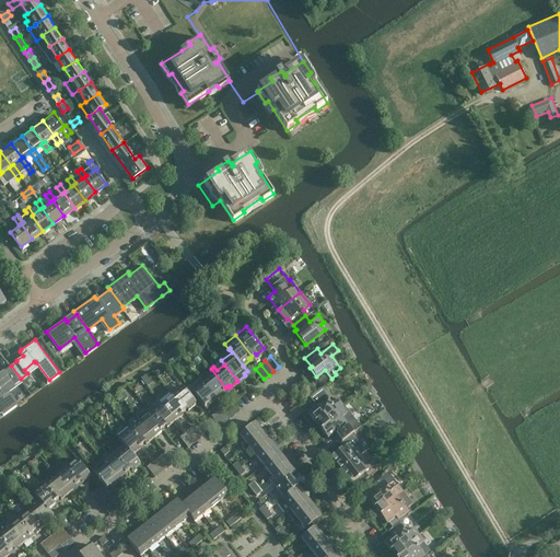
[(0,415),(3,413),(20,401),(11,387),(22,380),(21,379),(11,366),(8,368),(4,370),(4,369),(0,371),(0,415)]
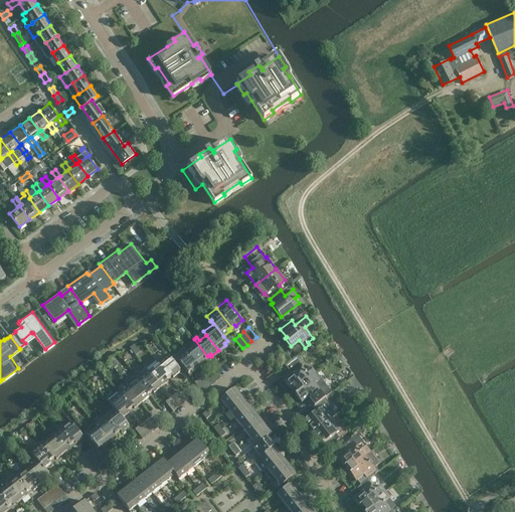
[(205,358),(207,356),(194,339),(191,341),(193,345),(187,350),(199,365),(206,360),(205,358)]
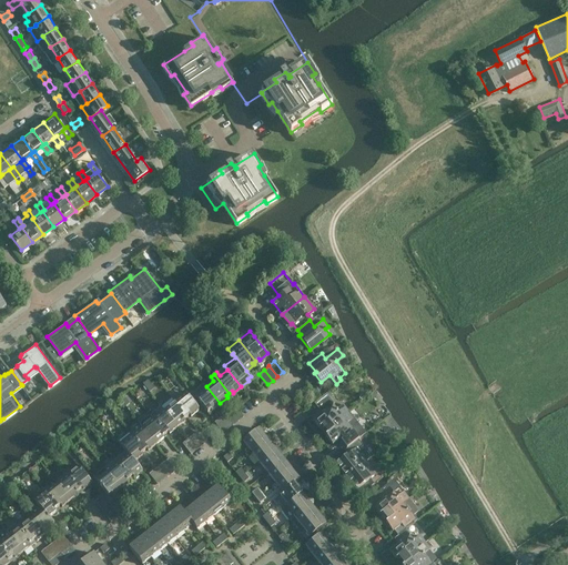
[(212,410),(220,403),(206,386),(199,393),(195,389),(192,392),(208,411),(211,407),(212,410)]
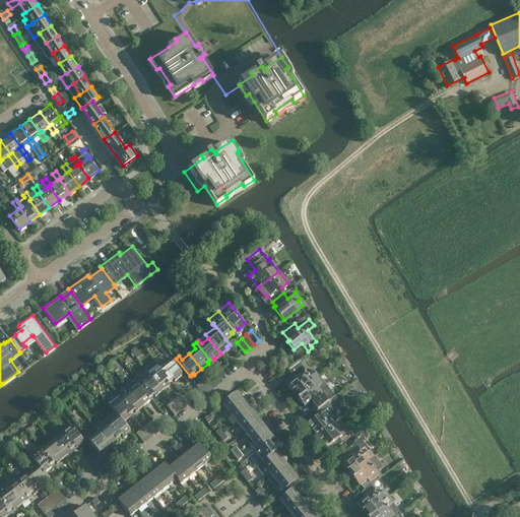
[(156,363),(171,380),(174,378),(175,379),(182,374),(170,358),(163,364),(159,360),(156,363)]
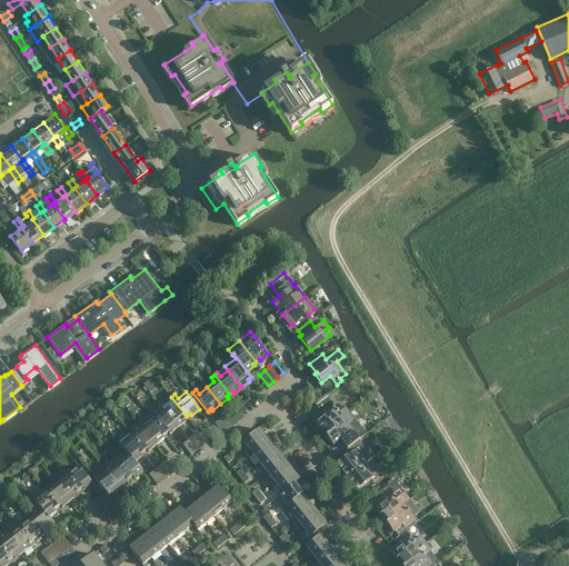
[(322,426),(325,429),(349,410),(343,404),(337,409),(332,404),(335,403),(327,393),(315,403),(322,411),(313,418),(320,427),(322,426)]
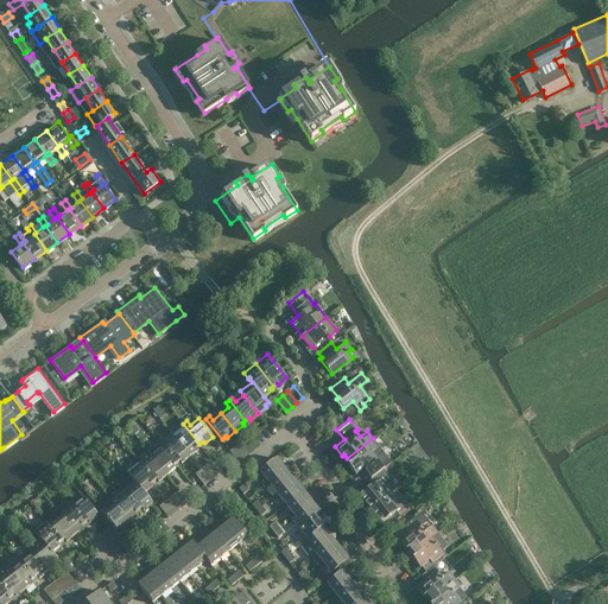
[(172,432),(190,455),(198,449),(197,446),(200,444),(183,424),(172,432)]
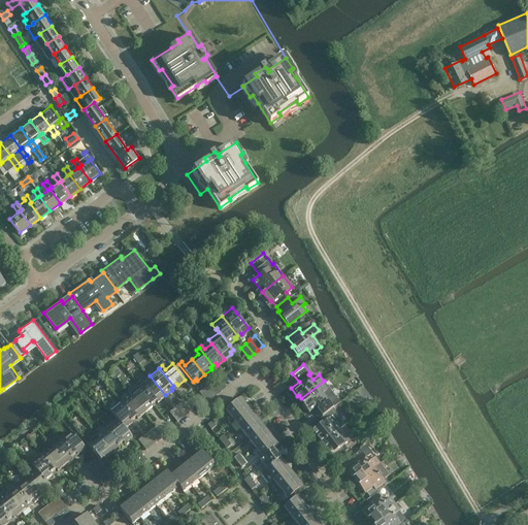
[(158,401),(165,395),(150,375),(139,384),(154,401),(156,399),(158,401)]
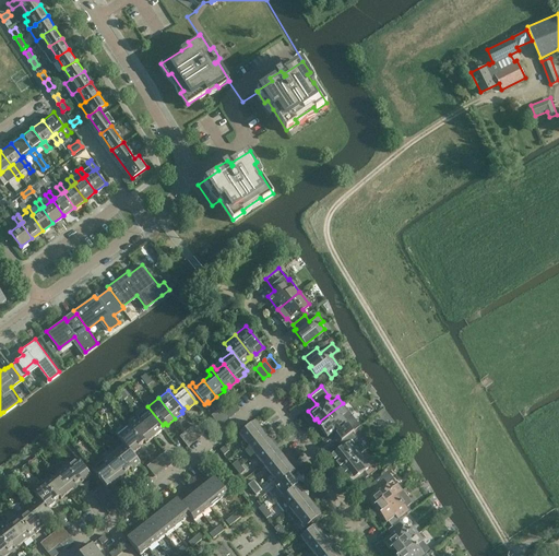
[(230,398),(226,401),(234,412),(239,407),(230,398)]
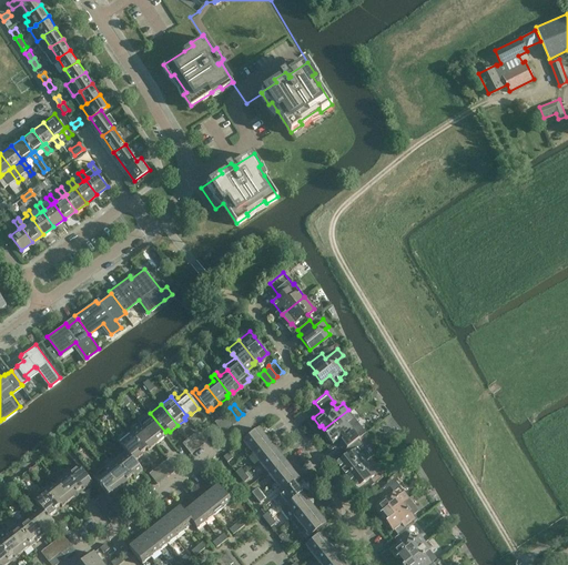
[(233,423),(237,419),(230,407),(224,412),(233,423)]
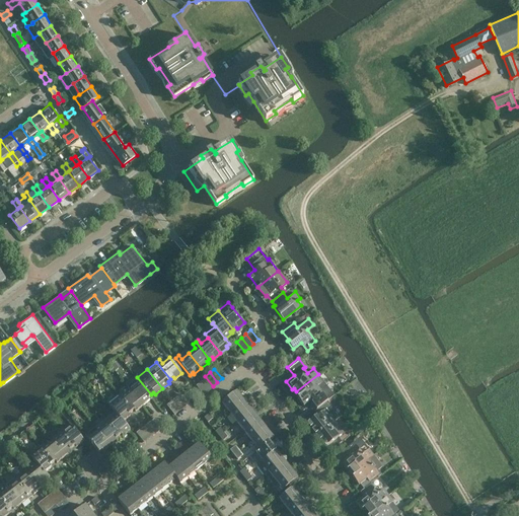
[(315,401),(325,393),(322,388),(320,389),(317,385),(323,379),(318,374),(296,391),(299,394),(297,396),(303,404),(311,397),(315,401)]
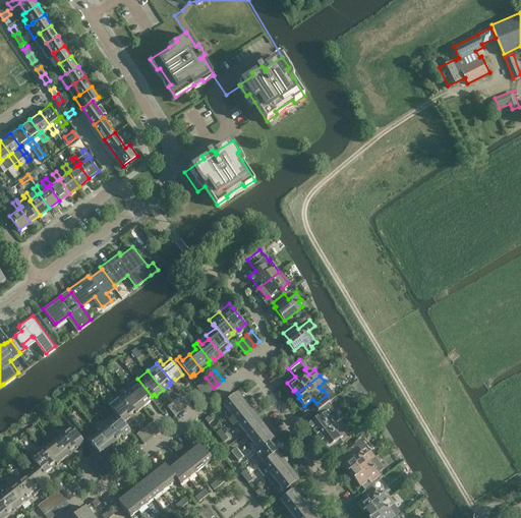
[(210,391),(214,388),(206,378),(201,381),(210,391)]
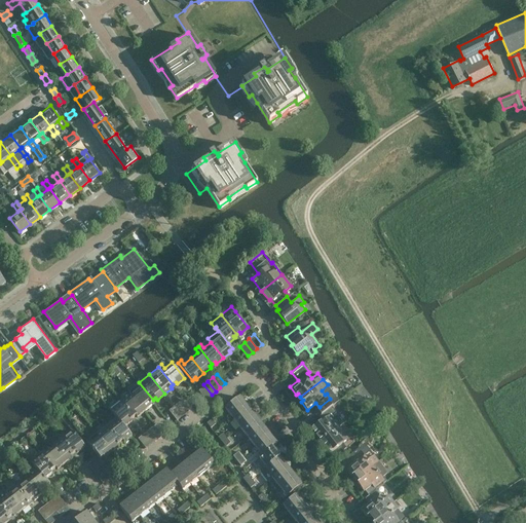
[(132,394),(144,409),(151,404),(150,402),(153,400),(139,382),(136,384),(139,388),(132,394)]
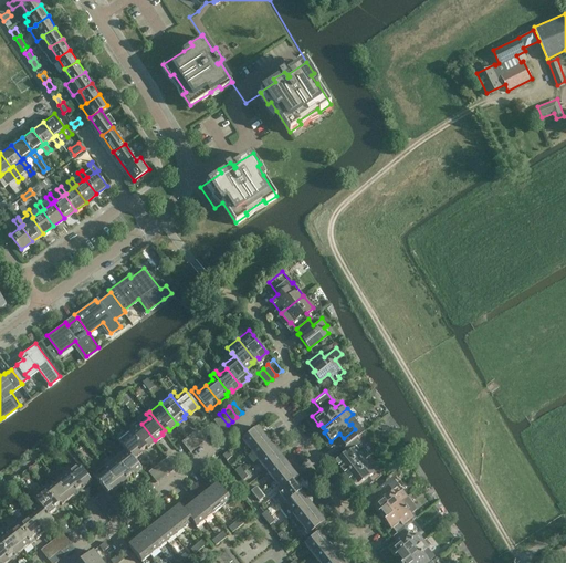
[(222,429),(228,425),(219,414),(213,418),(222,429)]
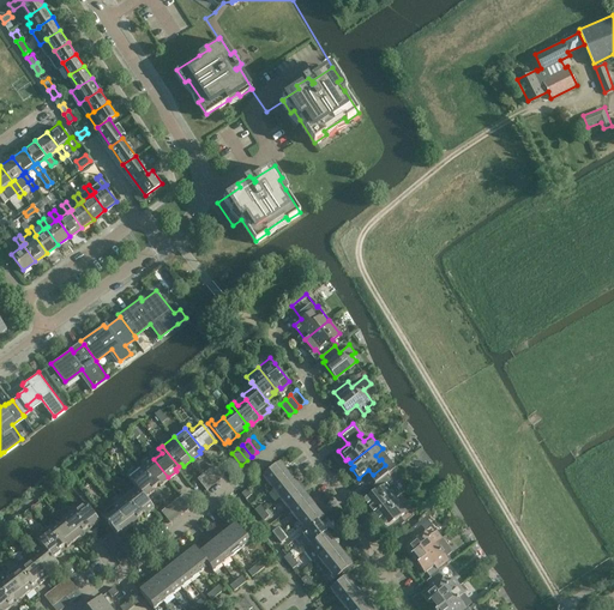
[(160,484),(168,477),(154,459),(145,465),(143,461),(139,464),(155,485),(158,483),(160,484)]
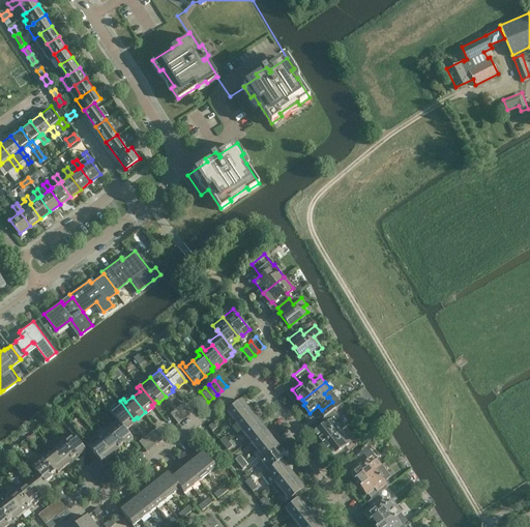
[(234,419),(248,408),(241,398),(226,410),(234,419)]
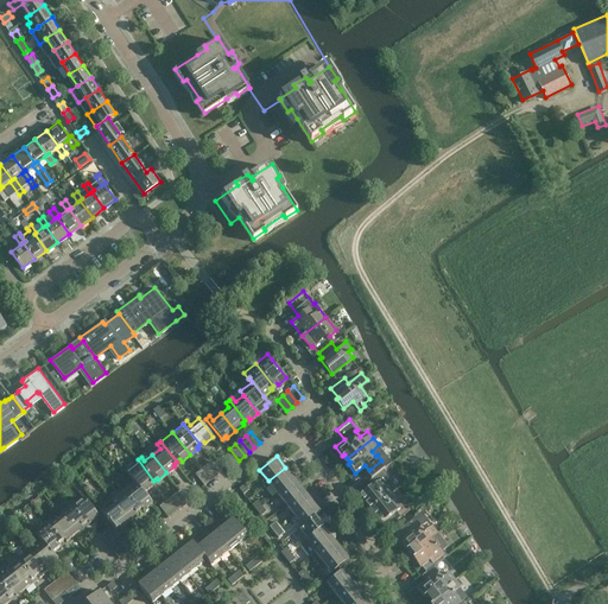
[(206,463),(215,475),(221,470),(211,458),(206,463)]
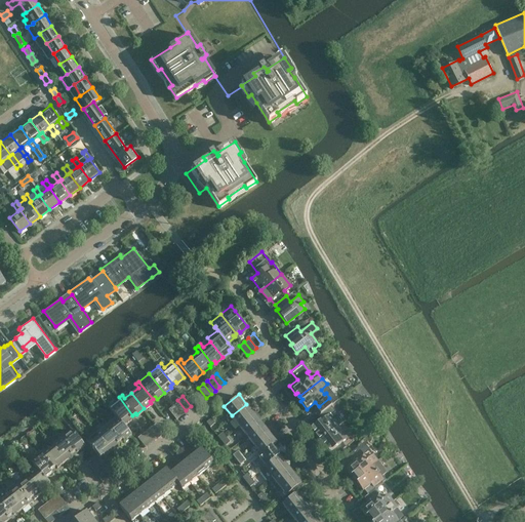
[(118,418),(124,425),(131,418),(130,417),(132,415),(119,397),(109,405),(116,414),(118,418)]
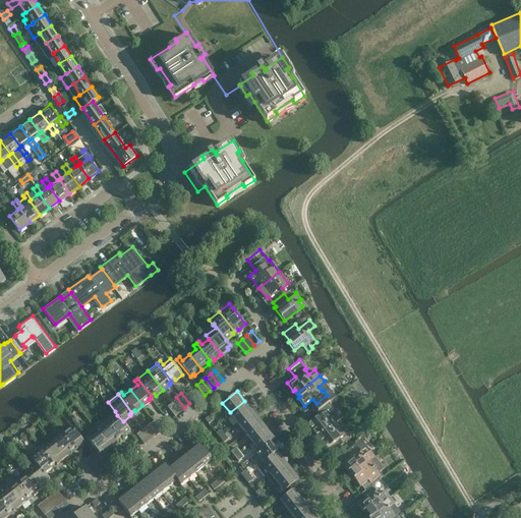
[(311,428),(316,436),(336,421),(328,411),(333,407),(329,401),(331,399),(327,395),(316,403),(320,408),(315,411),(319,415),(307,423),(311,428)]
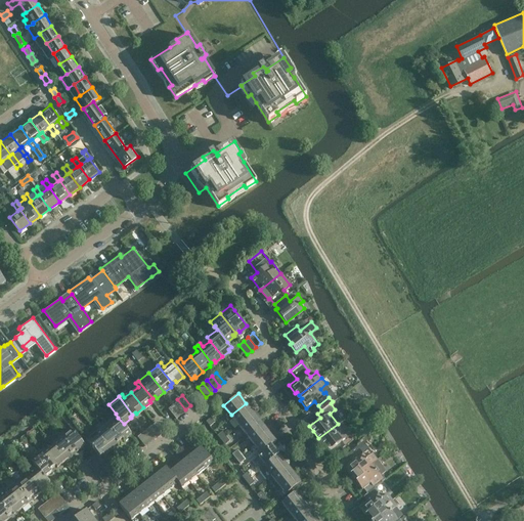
[(180,414),(185,409),(177,399),(173,403),(180,414)]
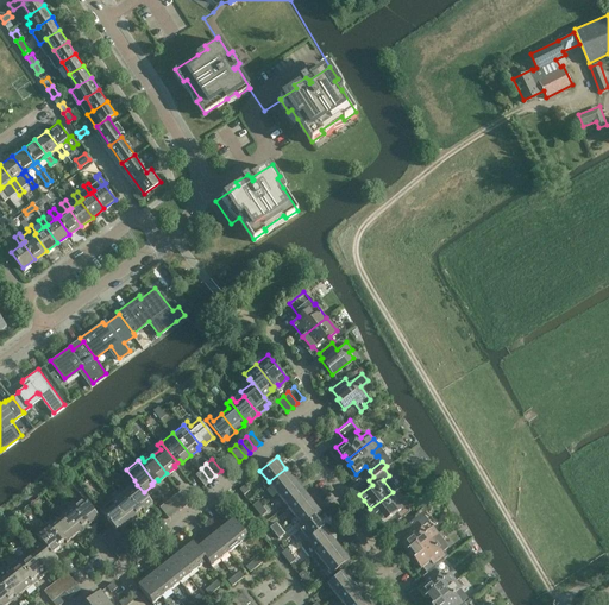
[(205,484),(209,480),(201,468),(195,472),(205,484)]
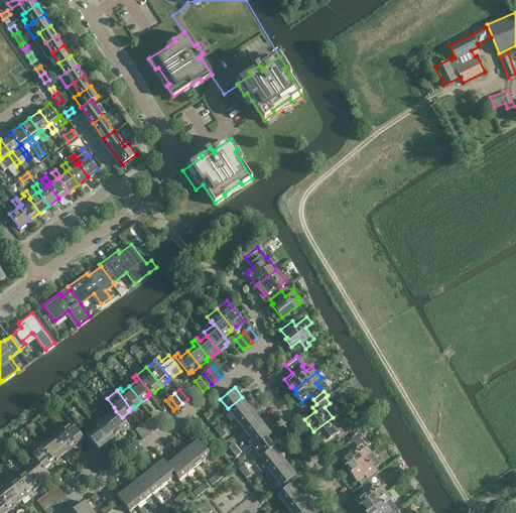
[(242,397),(228,408),(235,417),(250,406),(242,397)]
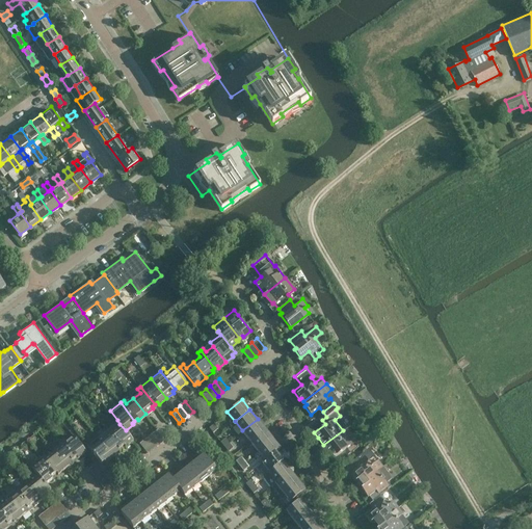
[(258,419),(242,430),(249,440),(265,428),(258,419)]
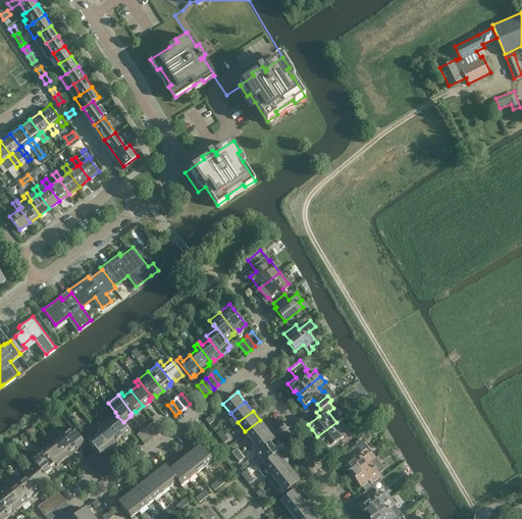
[(131,431),(123,422),(117,416),(115,412),(105,420),(119,437),(121,435),(122,437),(131,431)]
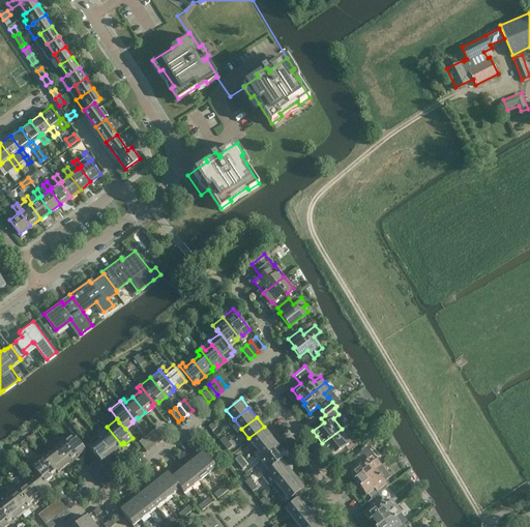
[(213,420),(208,423),(212,429),(216,425),(213,420)]
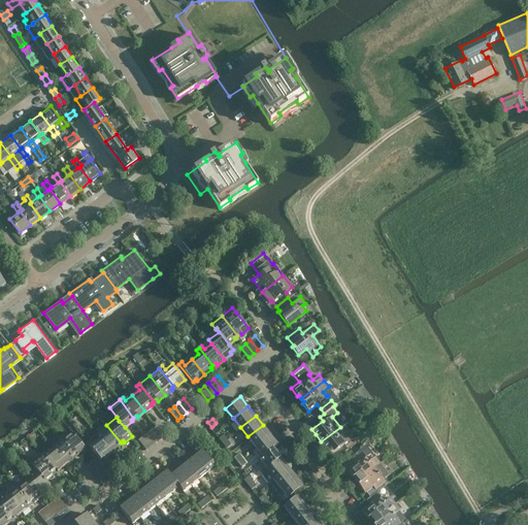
[(152,435),(162,428),(158,423),(147,431),(152,435)]
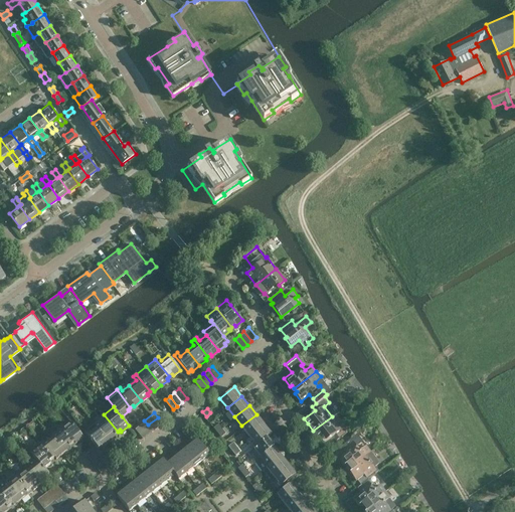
[(94,421),(109,441),(117,436),(115,434),(118,432),(104,414),(94,421)]
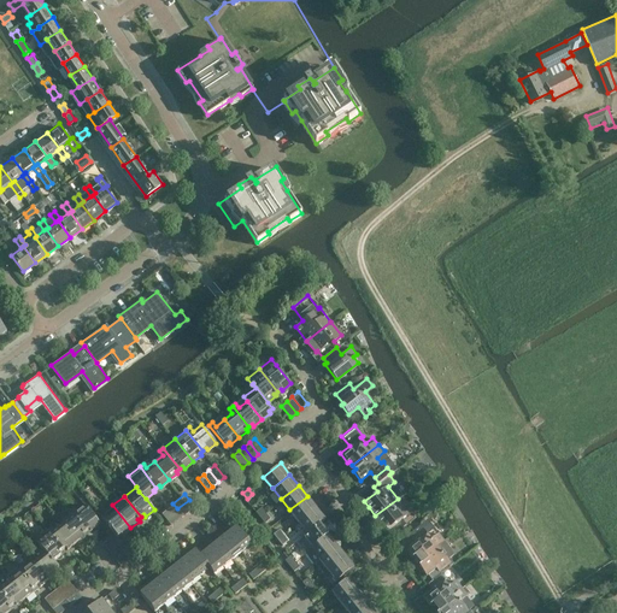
[(316,507),(307,496),(289,510),(298,520),(316,507)]
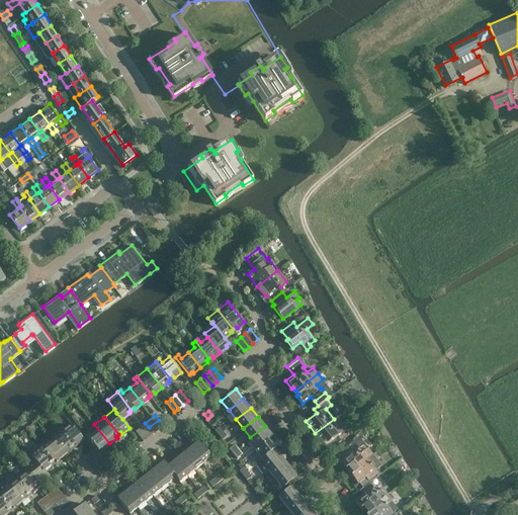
[(334,419),(315,433),(321,441),(322,440),(328,449),(341,439),(337,435),(343,430),(334,419)]
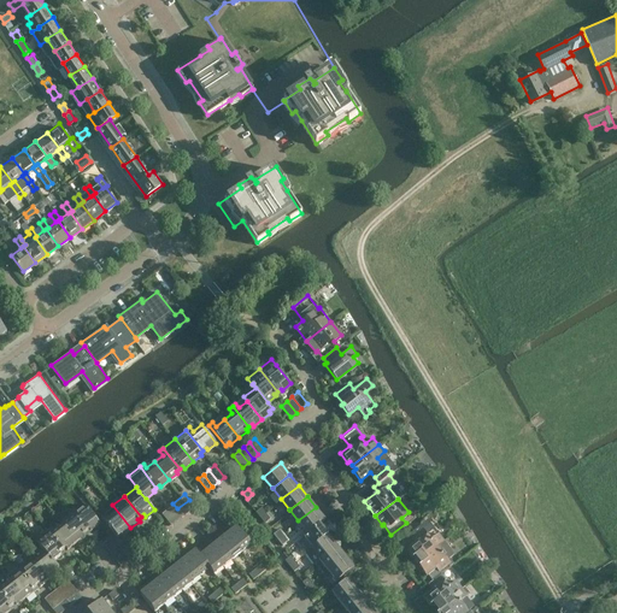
[(177,508),(182,514),(194,505),(189,500),(177,508)]
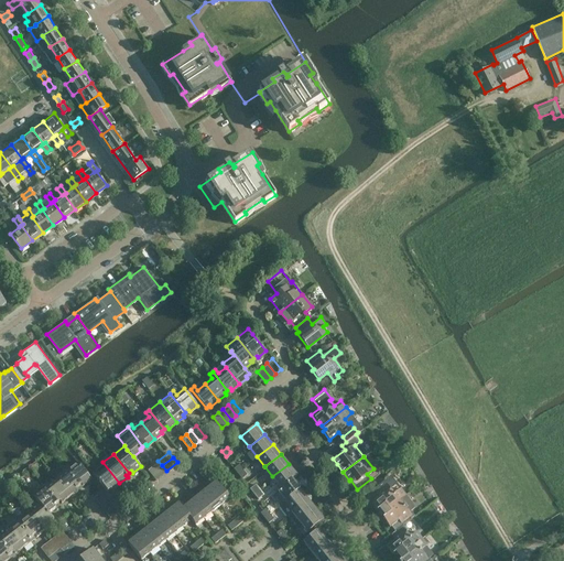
[(67,463),(64,465),(79,486),(90,477),(77,461),(69,466),(67,463)]
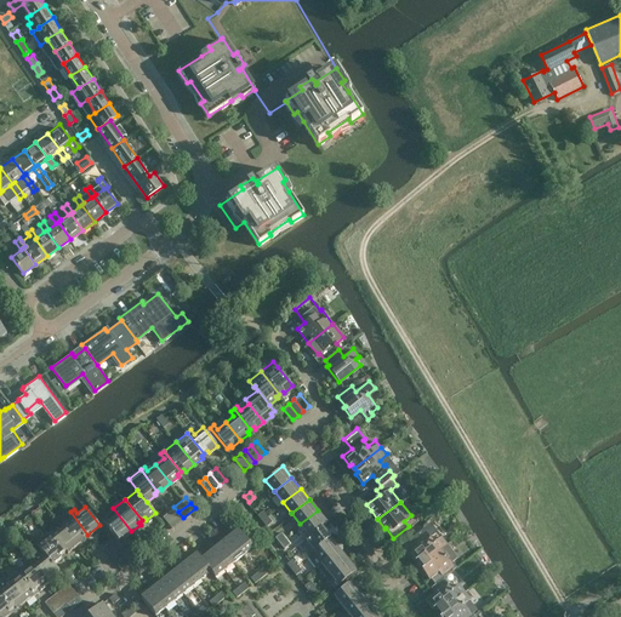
[(183,518),(178,512),(174,507),(169,510),(178,523),(183,518)]
